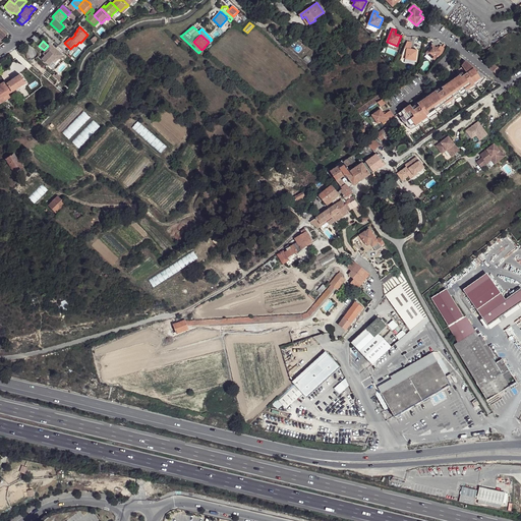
[(412,42),(408,42),(402,55),(406,55),(406,59),(416,61),(418,50),(411,49),(412,42)]
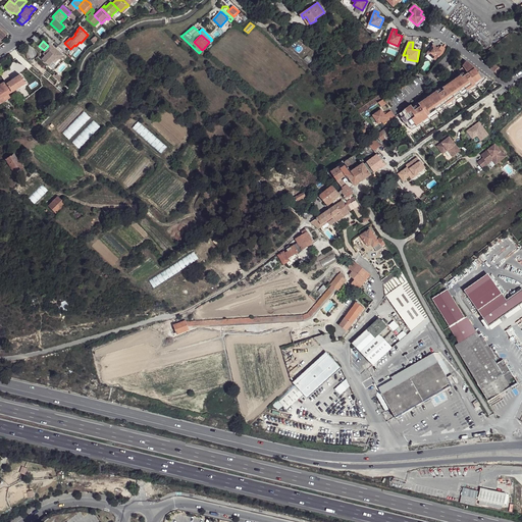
[(48,46),(44,50),(45,51),(47,53),(44,56),(41,59),(49,66),(53,61),(56,57),(58,59),(62,55),(49,44),(48,46)]
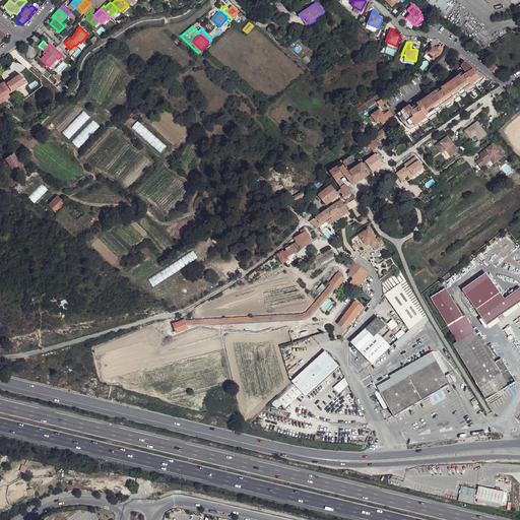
[(439,59),(446,50),(440,46),(438,49),(432,45),(426,54),(434,60),(437,57),(439,59)]
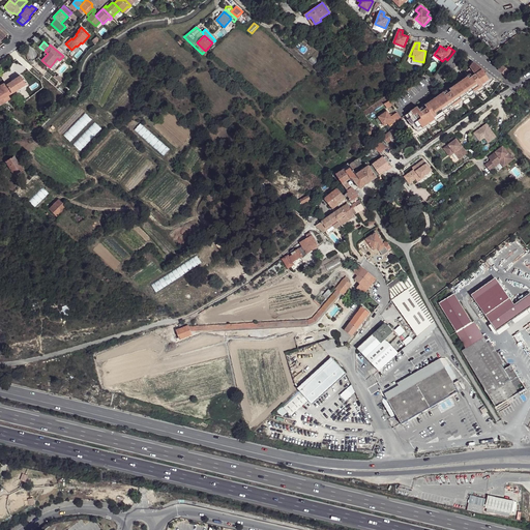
[(418,107),(405,116),(408,119),(407,120),(411,125),(412,125),(416,130),(424,124),(427,125),(435,119),(434,118),(452,105),(453,107),(462,100),(461,98),(473,90),(474,92),(483,86),(482,84),(493,77),(473,61),(470,67),(473,71),(467,76),(468,77),(450,89),(449,88),(443,92),(443,93),(425,105),(424,105),(419,109),(418,107)]
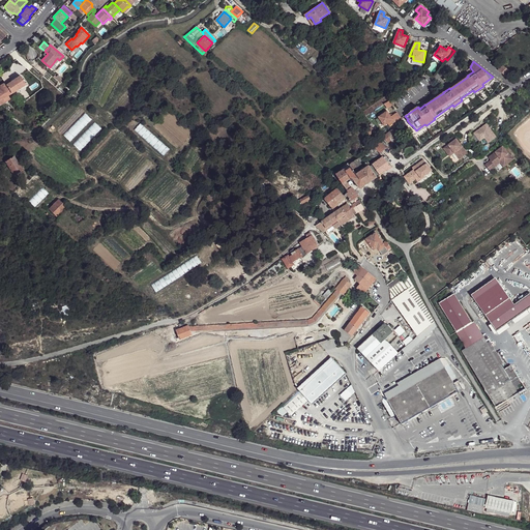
[(502,65),(498,70),(506,77),(510,71),(502,65)]
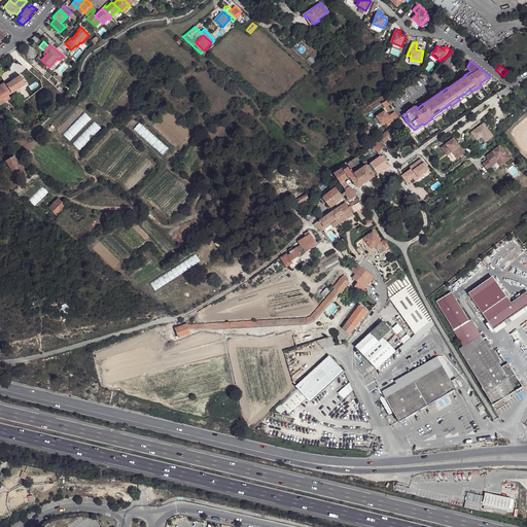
[(25,83),(20,74),(11,80),(10,81),(5,83),(11,93),(25,83)]
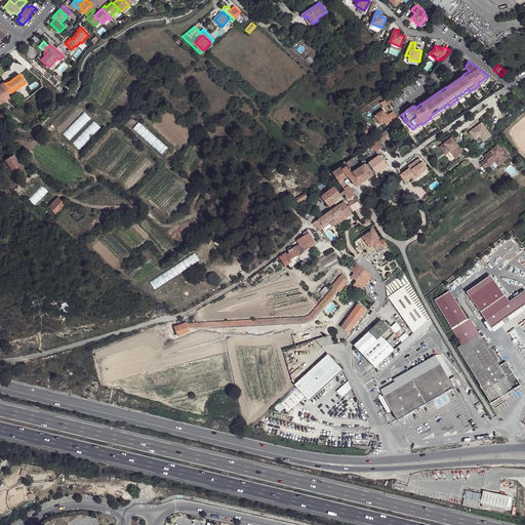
[(420,123),(412,129),(415,131),(422,127),(433,122),(432,120),(441,115),(440,113),(442,112),(443,113),(445,111),(450,109),(449,108),(451,107),(452,108),(456,106),(455,104),(465,97),(463,96),(466,95),(467,96),(469,94),(471,93),(475,91),(481,89),(479,87),(483,84),(484,85),(490,78),(488,76),(478,83),(479,85),(470,91),(469,89),(456,97),(457,99),(449,106),(448,104),(430,117),(431,118),(422,124),(420,123)]
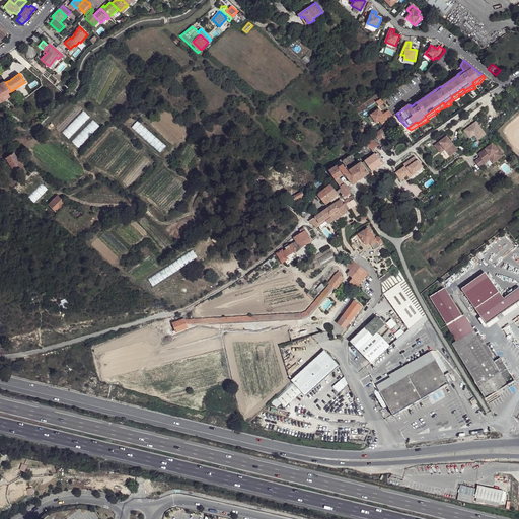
[(0,82),(0,97),(7,93),(11,91),(5,82),(5,83),(3,81),(2,82),(2,81),(0,82),(0,83),(0,82)]
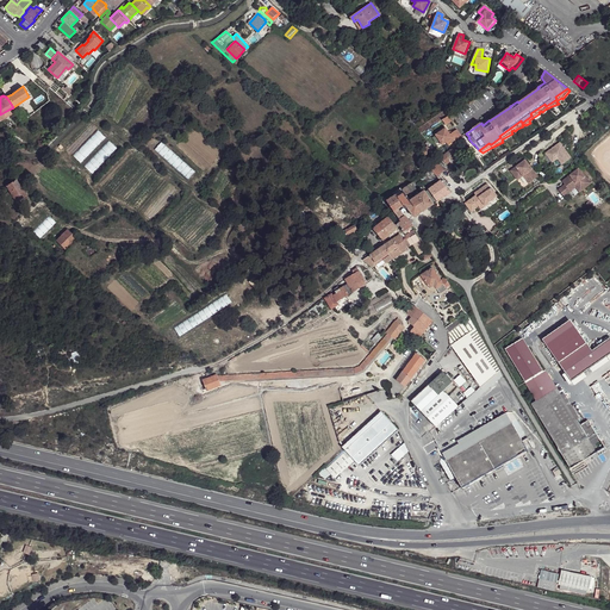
[(0,120),(11,114),(8,110),(0,114),(0,120)]
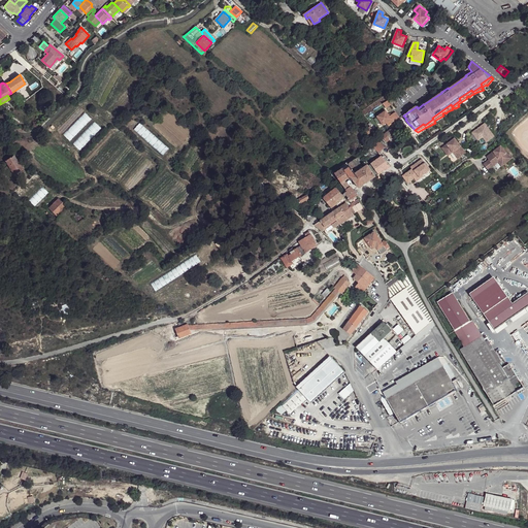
[(399,118),(396,111),(390,117),(386,110),(376,117),(383,126),(387,123),(388,126),(399,118)]
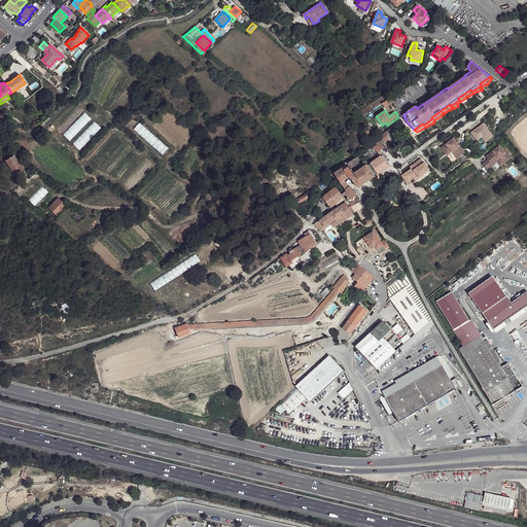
[(23,126),(25,124),(21,121),(12,115),(11,117),(23,126)]
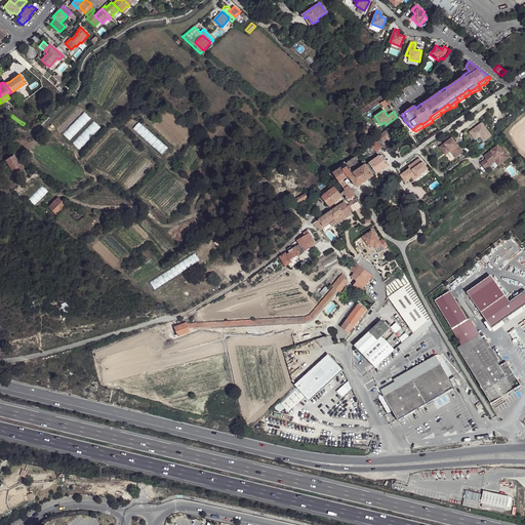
[(482,123),(470,133),(476,140),(480,136),(484,142),(492,136),(482,123)]
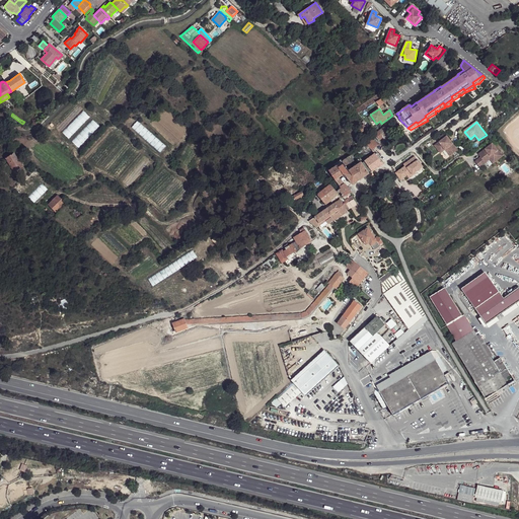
[(363,133),(367,127),(364,125),(359,130),(363,133)]
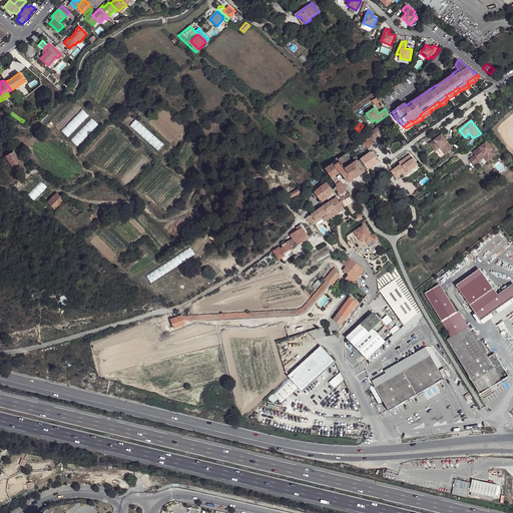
[(374,129),(371,132),(375,138),(384,132),(381,128),(384,126),(382,124),(374,129)]
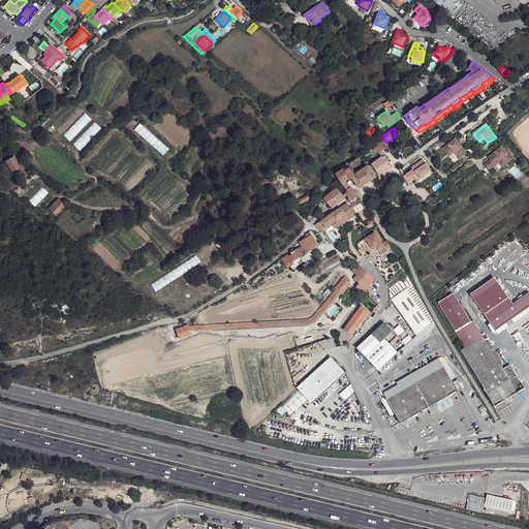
[(375,138),(370,144),(373,147),(374,148),(377,151),(379,154),(385,148),(377,139),(377,141),(375,138)]
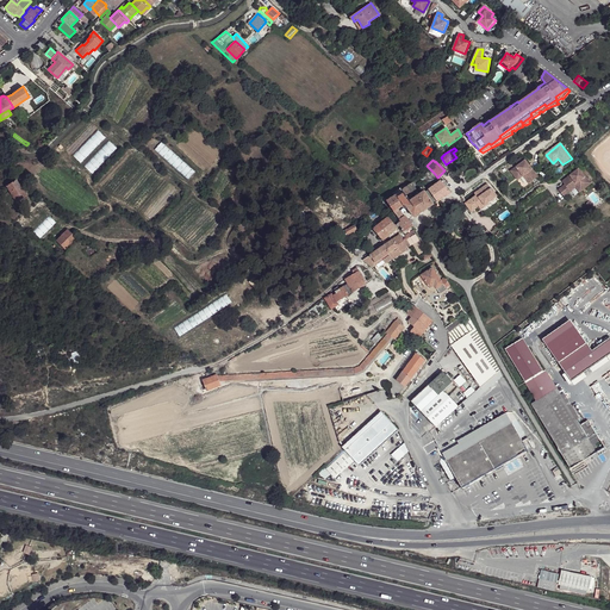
[(511,172),(517,179),(523,175),(524,176),(526,175),(531,182),(539,178),(531,168),(530,168),(529,166),(530,166),(526,161),(520,166),(511,172)]
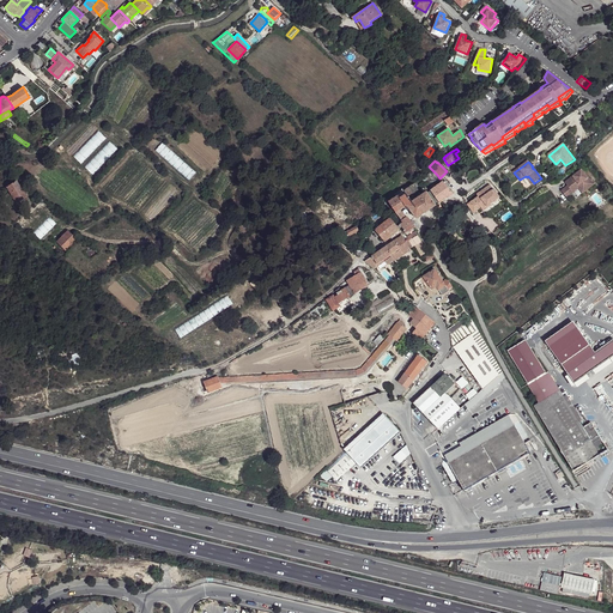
[(565,182),(569,186),(572,190),(580,184),(584,190),(588,188),(589,189),(595,184),(589,177),(587,180),(581,171),(565,182)]
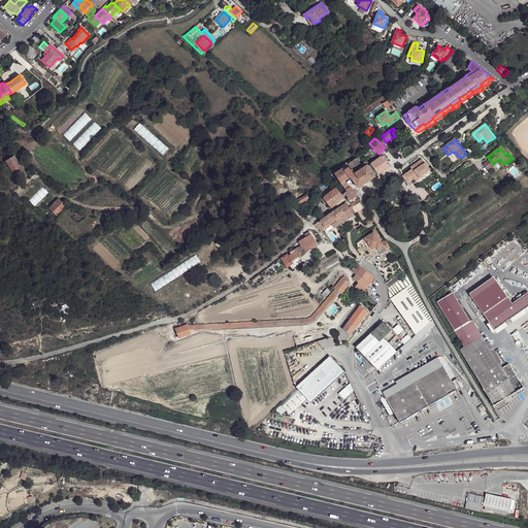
[(6,162),(13,174),(23,169),(14,157),(6,162)]
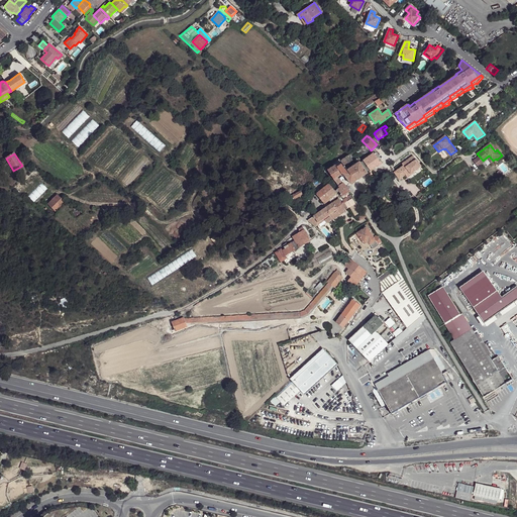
[(374,153),(364,161),(368,167),(371,171),(382,164),(374,153)]
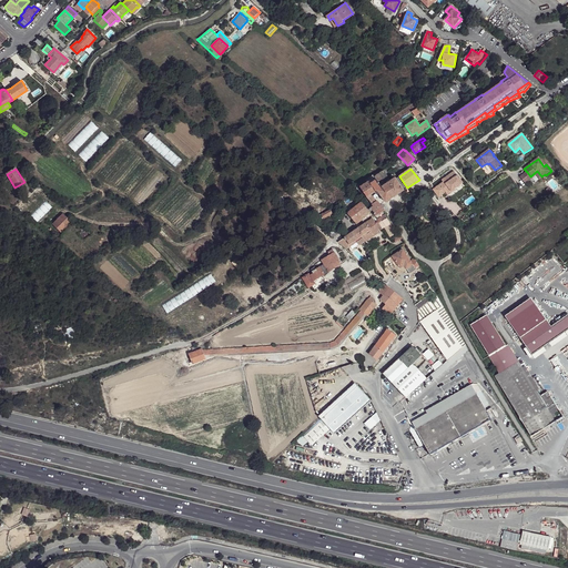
[(444,182),(434,190),(439,198),(446,192),(453,188),(454,190),(456,189),(464,183),(458,175),(455,172),(443,180),(444,182)]
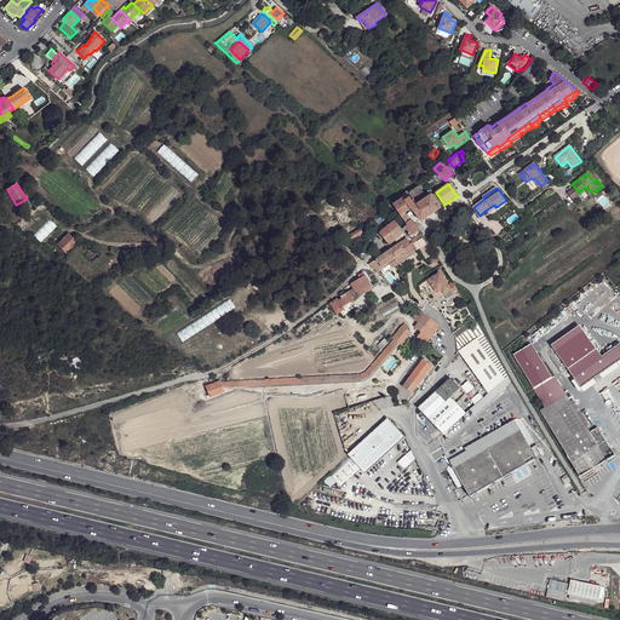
[(441,200),(436,193),(432,195),(437,201),(441,207),(445,205),(441,200)]
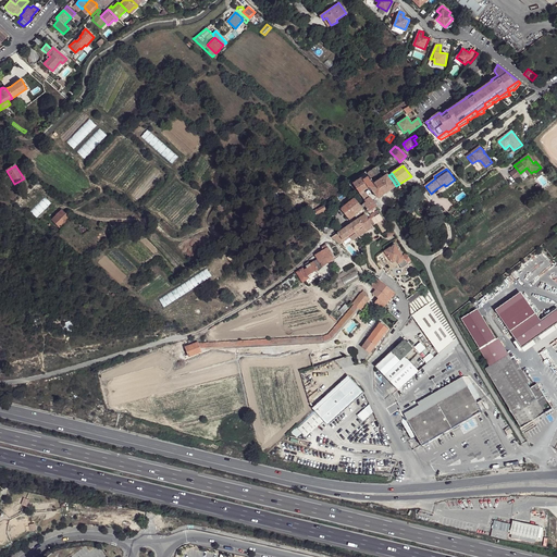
[(370,186),(379,198),(396,186),(393,181),(388,175),(388,174),(380,180),(378,181),(376,177),(372,181),(370,176),(364,180),(369,187),(370,186)]
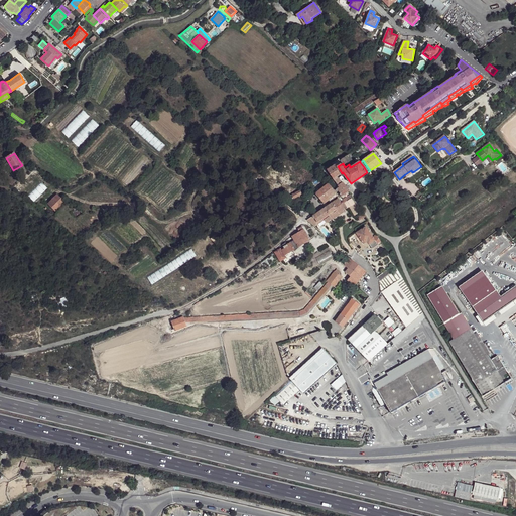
[(342,173),(338,166),(337,165),(335,164),(333,166),(335,168),(333,170),(338,176),(342,173)]
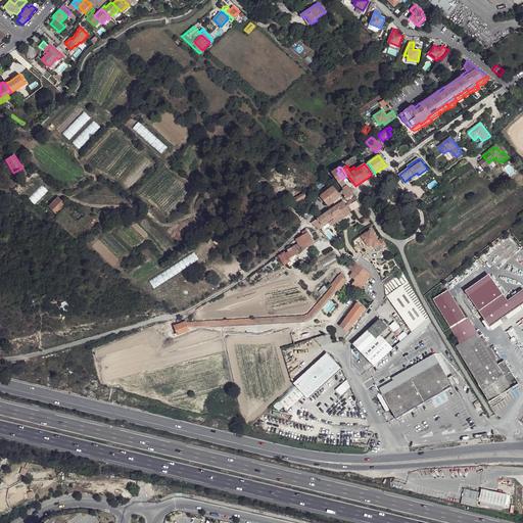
[(337,169),(331,172),(337,181),(342,179),(337,173),(339,171),(337,169)]
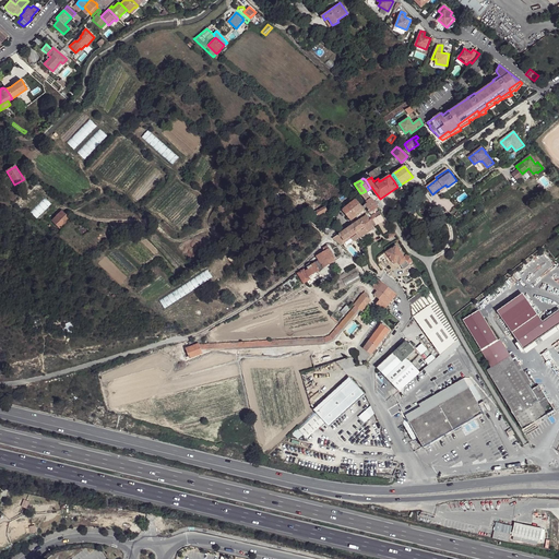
[(36,188),(28,193),(32,198),(39,191),(36,188)]
